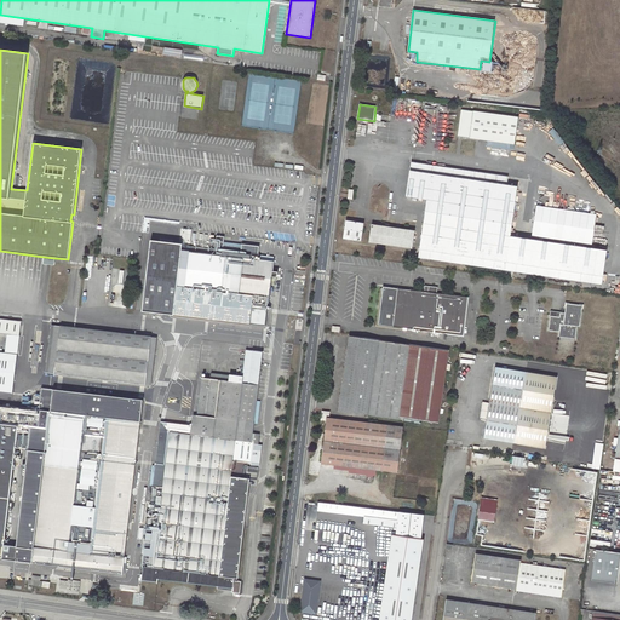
[(458,137),(516,144),(520,118),(463,109),(458,137)]
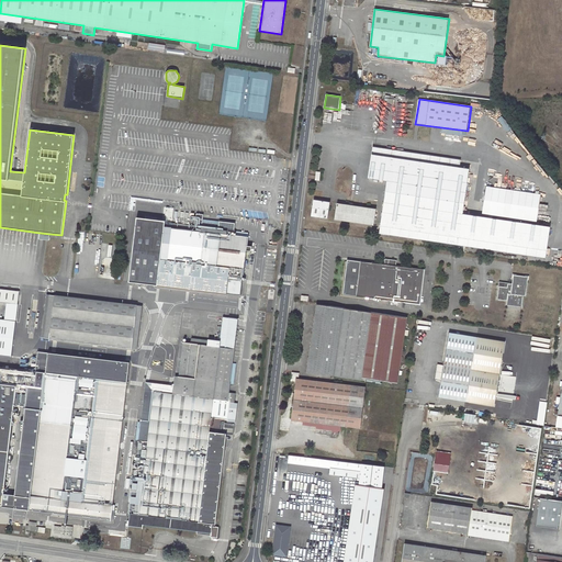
[(549,227),(463,214),(470,169),(460,168),(461,160),(373,147),(368,178),(388,181),(379,233),(546,258),(549,227)]
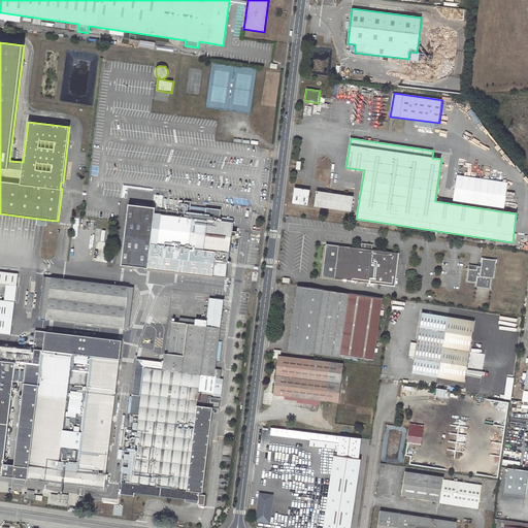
[(295,188),(292,203),(307,205),(310,190),(295,188)]
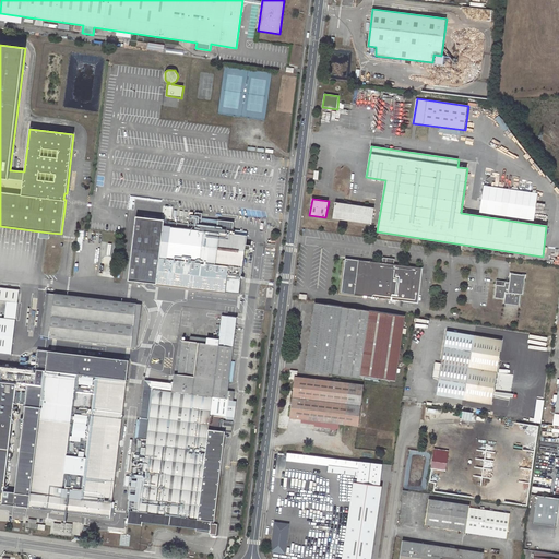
[(335,202),(333,218),(372,224),(375,207),(335,202)]
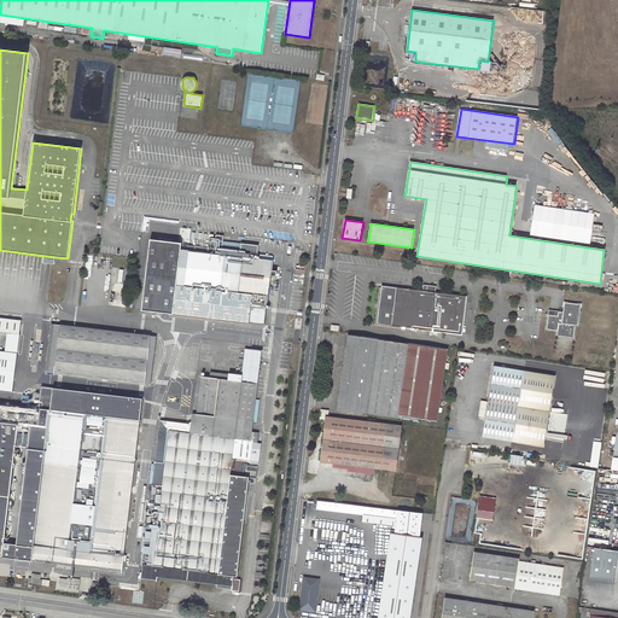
[(181,243),(150,239),(141,310),(264,325),(270,275),(275,277),(277,267),(272,267),(272,261),(266,260),(267,256),(257,255),(257,252),(239,251),(240,243),(222,242),(223,235),(215,234),(214,249),(190,245),(181,244),(181,243)]
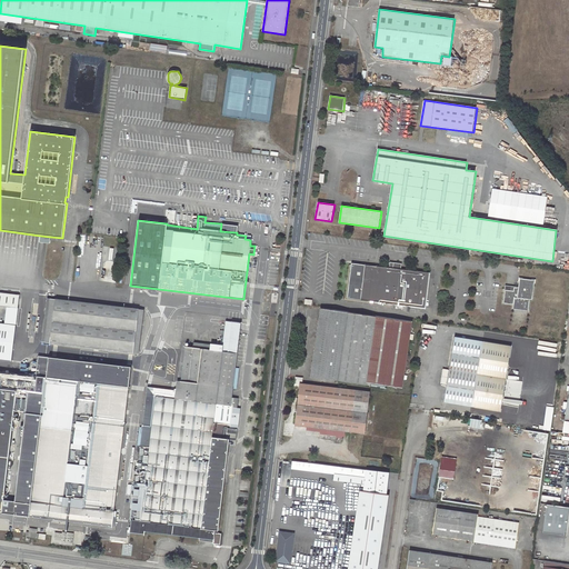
[(352,263),(348,298),(425,308),(429,272),(401,269),(402,263),(390,262),(390,268),(352,263)]
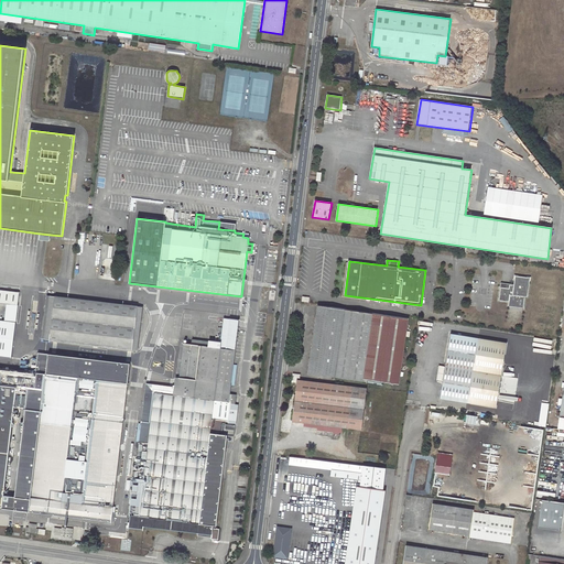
[(531,278),(516,275),(514,285),(510,284),(509,289),(501,288),(499,301),(509,302),(509,306),(524,308),(525,296),(528,297),(531,278)]
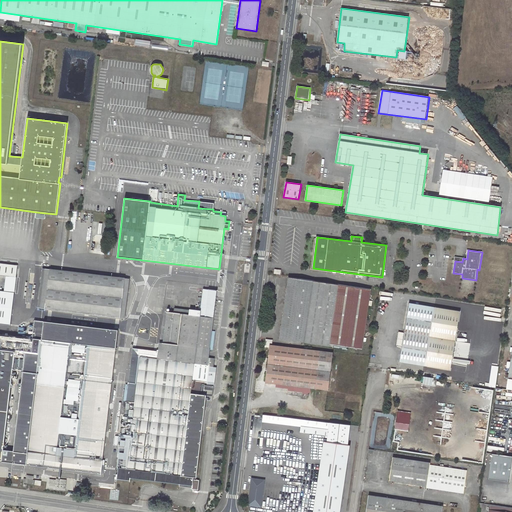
[(17,266),(0,263),(0,275),(6,276),(16,277),(17,266)]
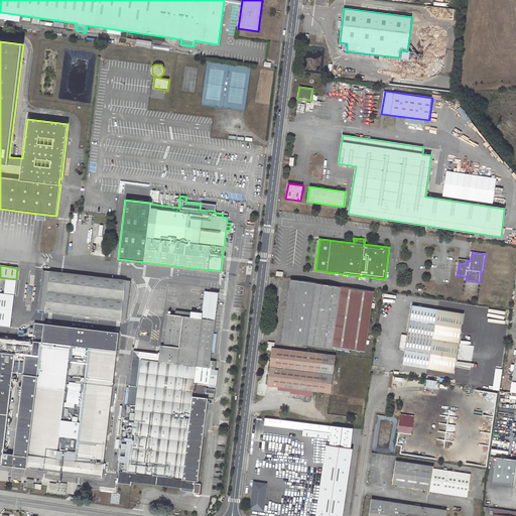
[(42,270),(38,309),(45,310),(50,271),(42,270)]
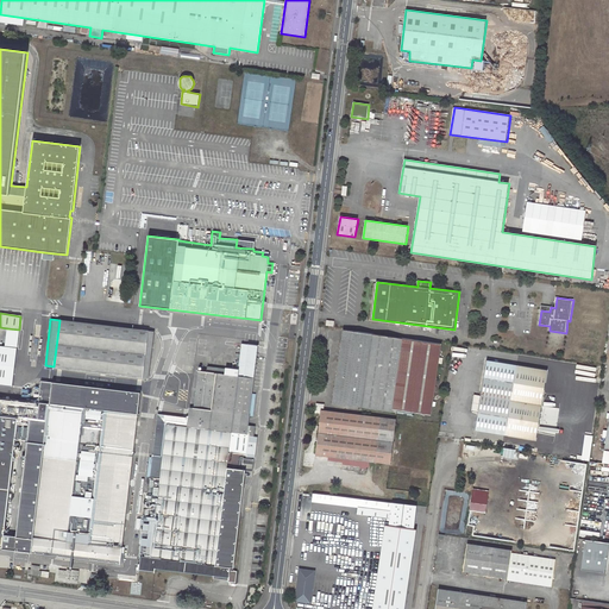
[(60,320),(54,366),(143,377),(149,331),(60,320)]
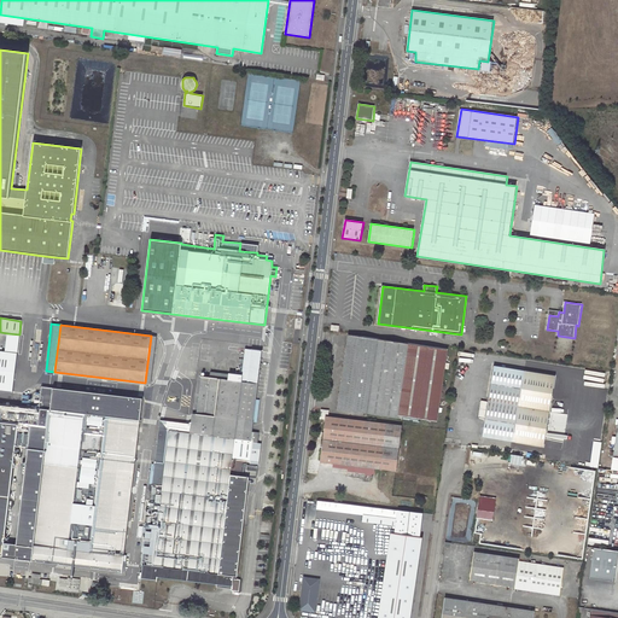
[(7,333),(5,351),(17,353),(19,334),(7,333)]
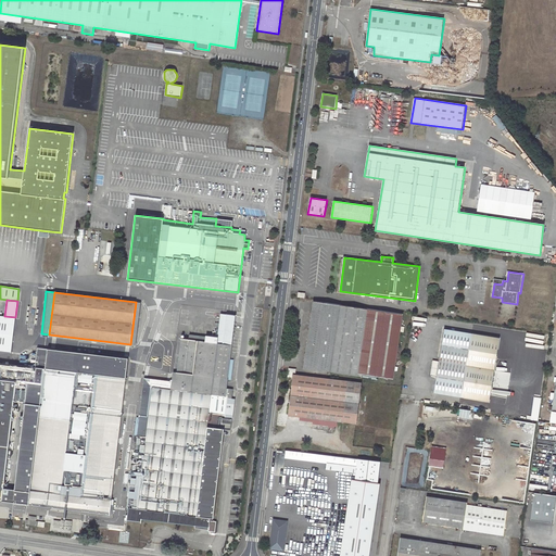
[(404,327),(401,327),(403,314),(314,301),(303,368),(357,376),(357,374),(393,379),(394,370),(397,370),(397,367),(394,367),(401,331),(404,331),(404,327)]
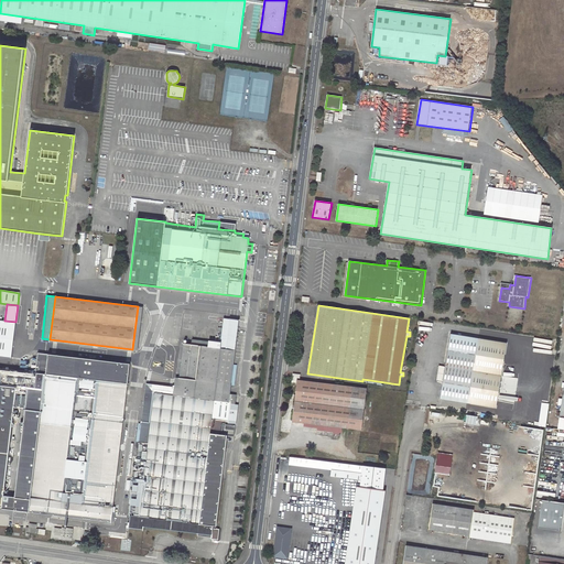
[(221,343),(193,339),(192,345),(184,344),(179,388),(147,383),(133,492),(130,514),(129,528),(143,529),(144,527),(198,533),(198,534),(203,535),(203,534),(212,535),(215,539),(218,540),(219,529),(214,528),(225,434),(226,429),(226,423),(236,425),(239,404),(235,403),(237,394),(229,393),(238,321),(224,318),(221,343)]
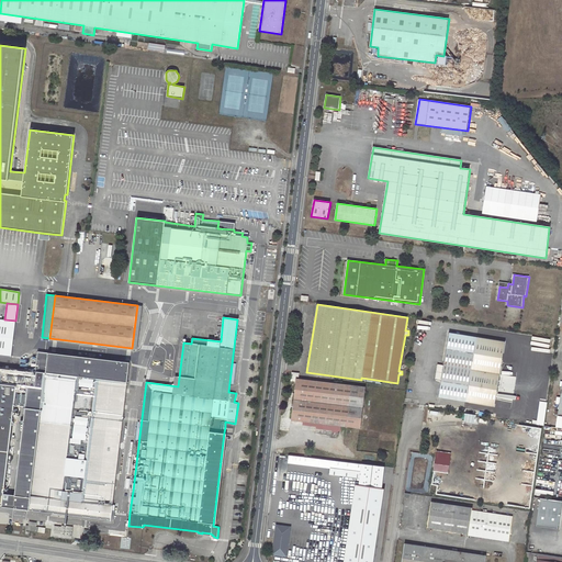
[(15,322),(0,319),(0,355),(11,357),(15,322)]
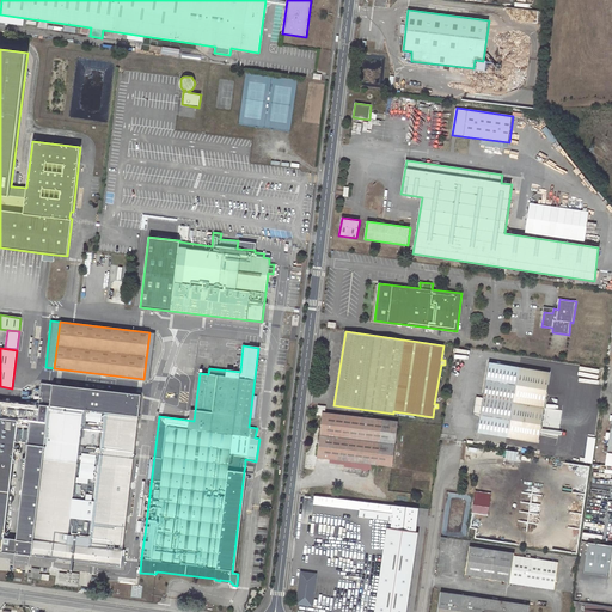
[(550,372),(489,362),(483,398),(477,397),(475,414),(481,415),(477,433),(539,444),(550,372)]
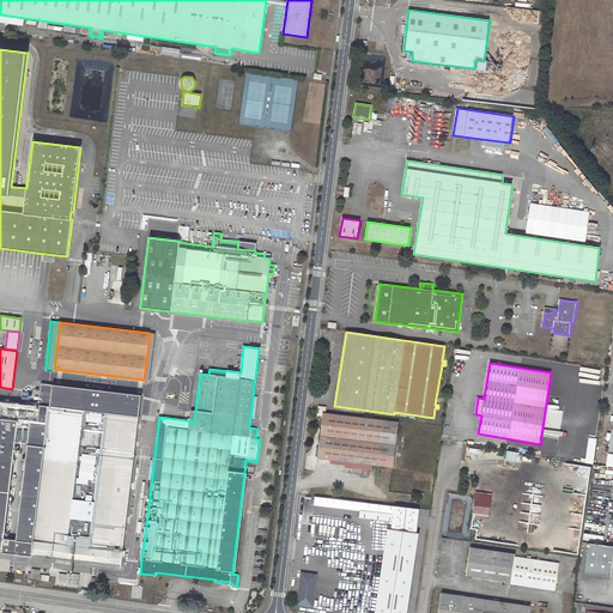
[(32,556),(122,566),(123,552),(122,552),(141,395),(41,383),(38,405),(0,400),(0,550),(4,551),(5,539),(16,443),(18,431),(30,432),(28,444),(17,540),(34,542),(32,556)]
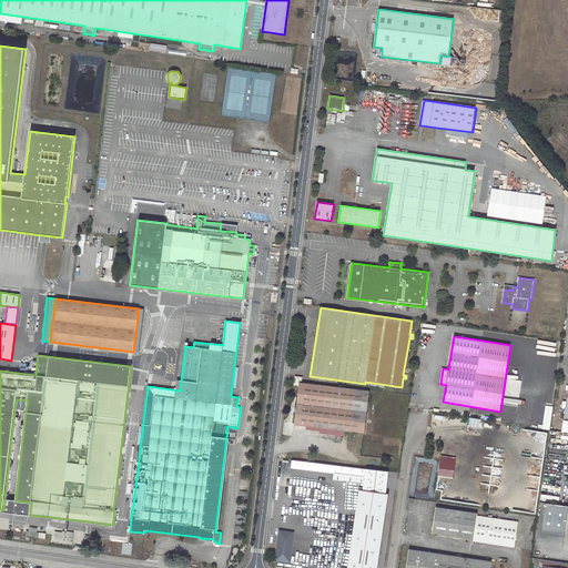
[(300,383),(295,425),(364,433),(369,391),(300,383)]
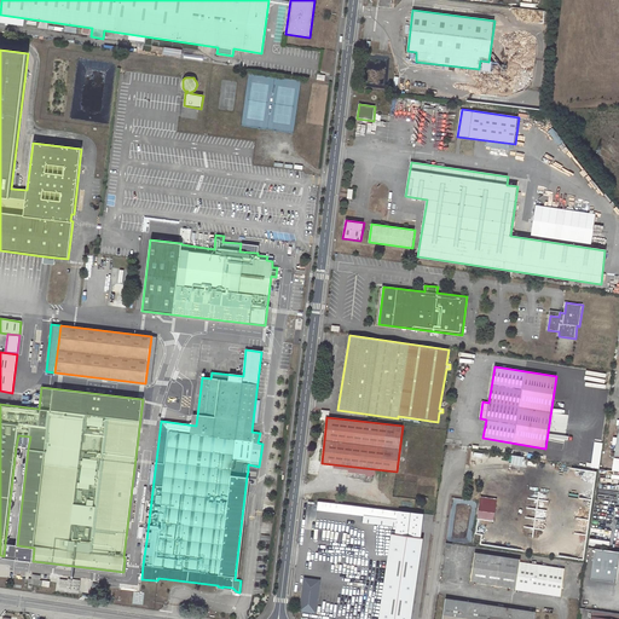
[(18,435),(16,447),(28,449),(30,437),(18,435)]
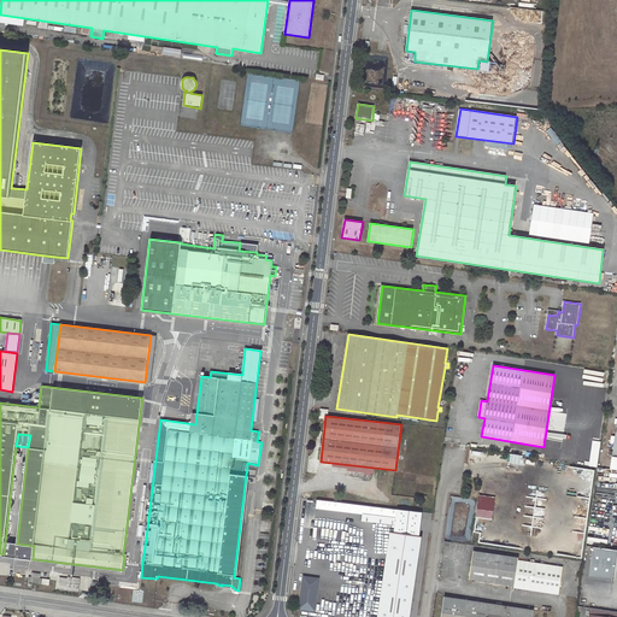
[(597,466),(599,441),(591,440),(588,466),(597,466)]
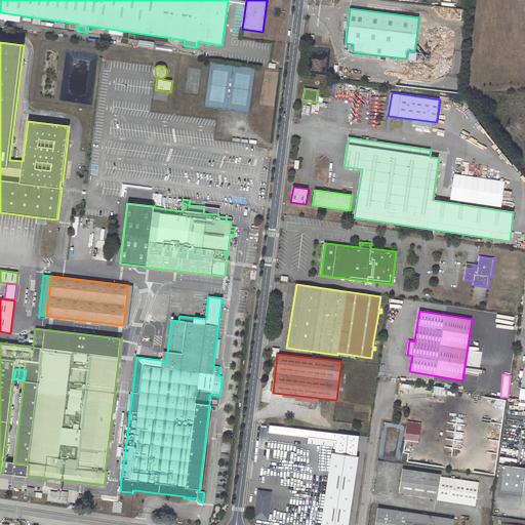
[(431,393),(440,395),(442,388),(433,385),(431,393)]
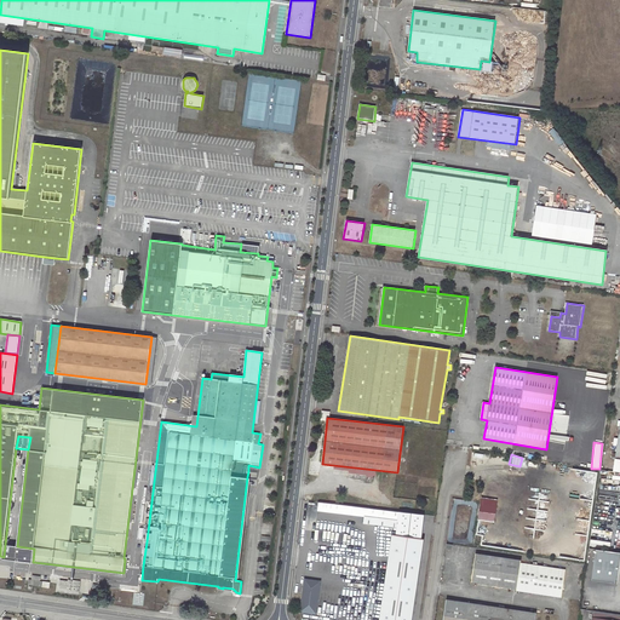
[(235,580),(239,580),(251,478),(247,477),(235,580)]
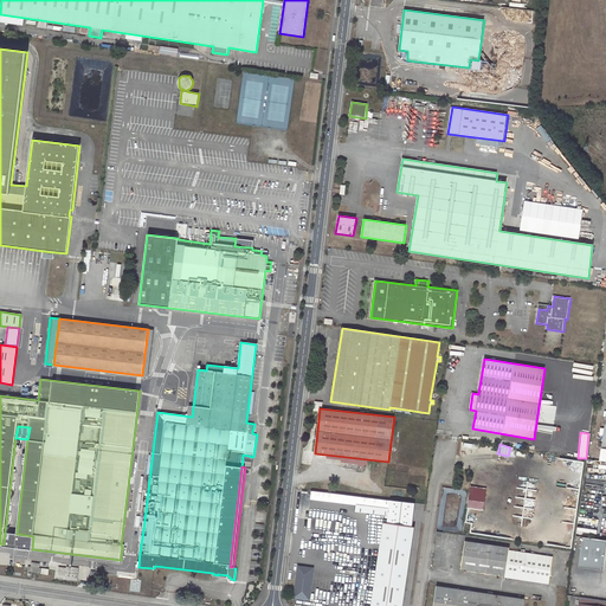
[(313,491),(311,498),(330,502),(331,494),(313,491)]
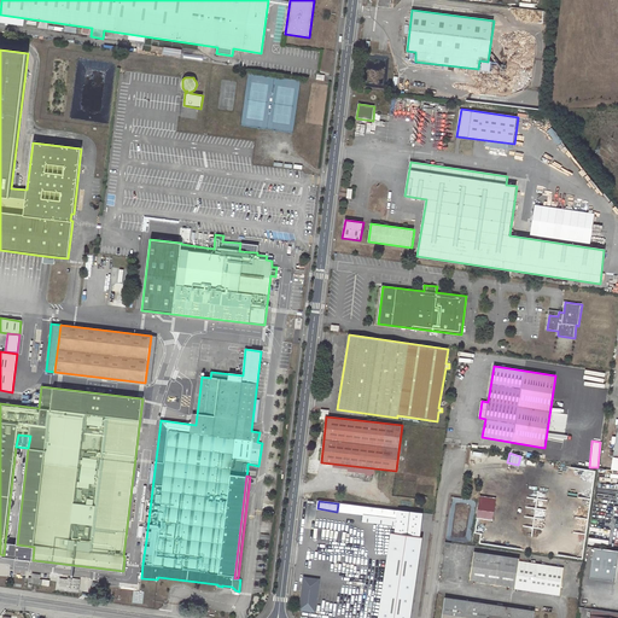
[(337,512),(363,514),(365,506),(338,503),(337,512)]
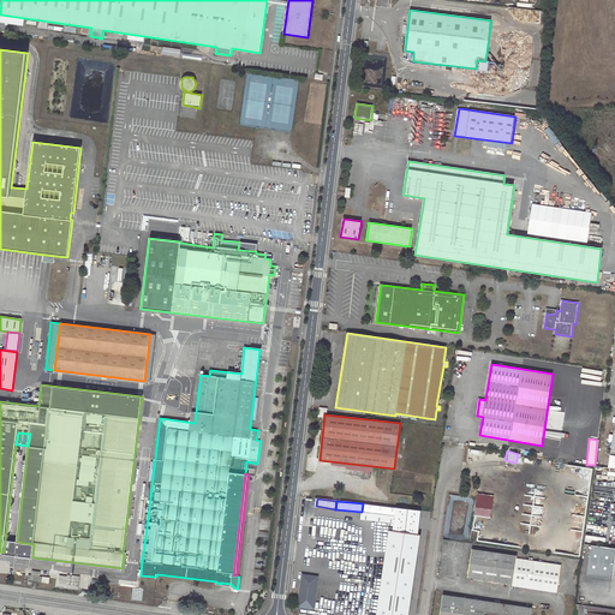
[(394,523),(394,531),(389,530),(376,614),(408,614),(421,535),(418,535),(421,511),(363,503),(362,512),(360,519),(394,523)]
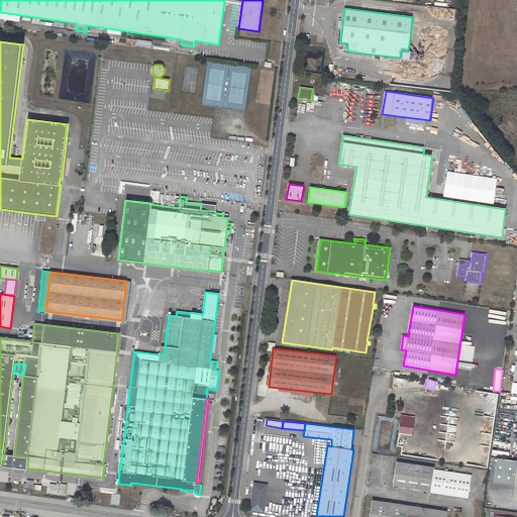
[(3,464),(3,466),(27,469),(28,457),(14,455),(4,454),(3,464)]
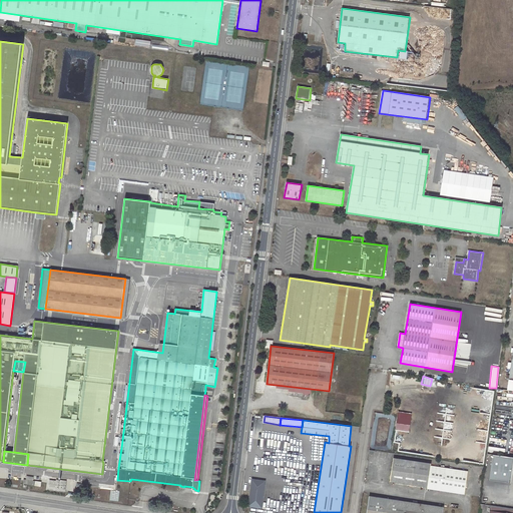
[(394,458),(390,481),(428,487),(428,489),(465,494),(468,471),(431,466),(431,464),(394,458)]
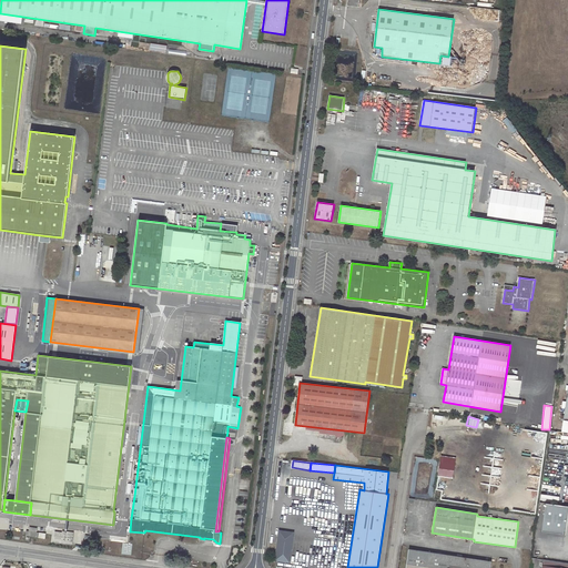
[(27,530),(26,536),(39,538),(46,538),(47,534),(37,531),(38,528),(30,527),(29,531),(27,530)]
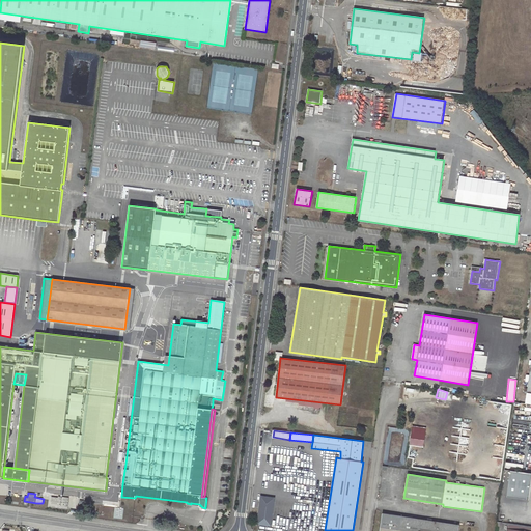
[(51,507),(73,509),(74,498),(52,496),(51,507)]
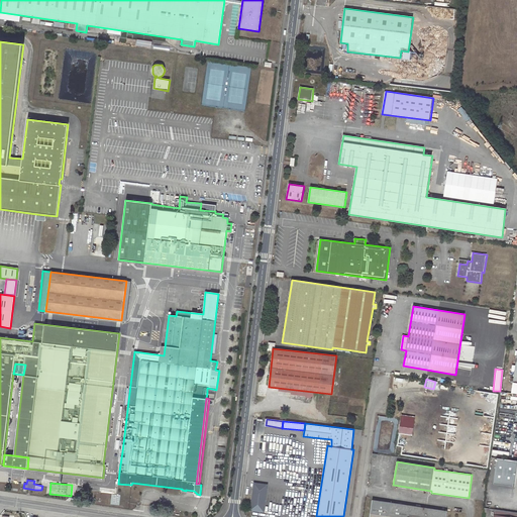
[(264,512),(267,492),(266,492),(267,490),(264,487),(263,486),(263,485),(254,484),(251,511),(264,512)]
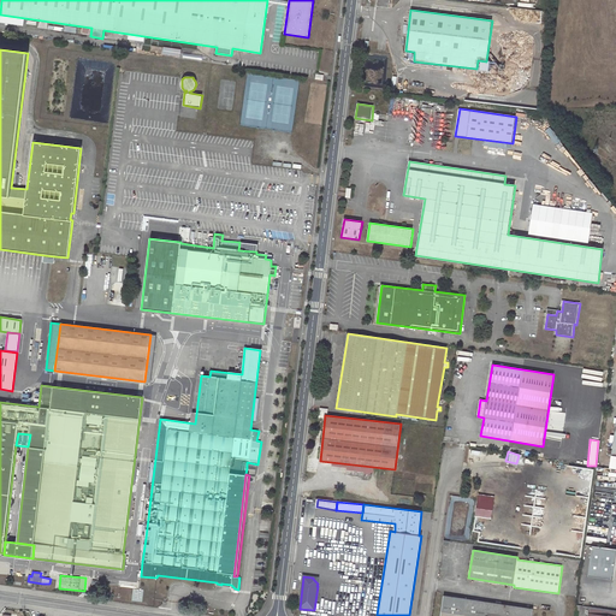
[(532,615),(533,610),(444,596),(440,615),(532,615)]
